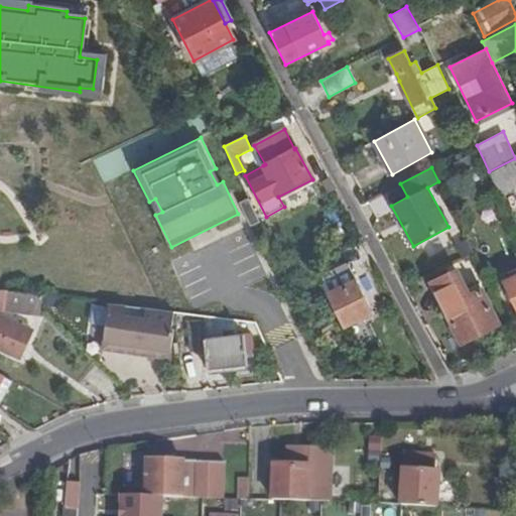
[(348,264),(318,279),(343,328),(372,313),(348,264)]
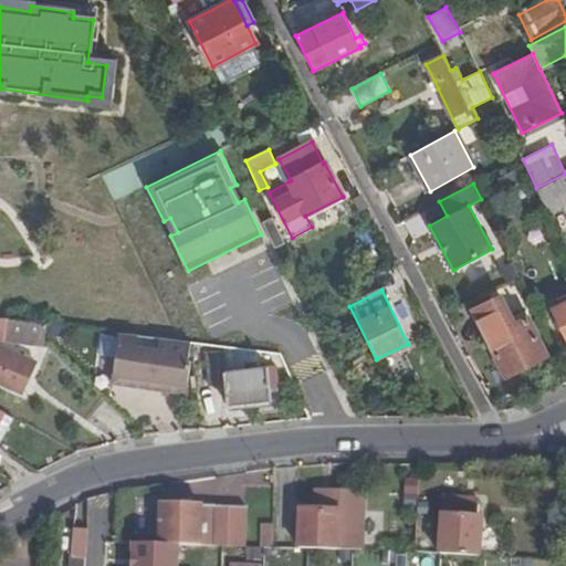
[(500,296),(473,310),(505,376),(546,356),(527,317),(514,324),(500,296)]
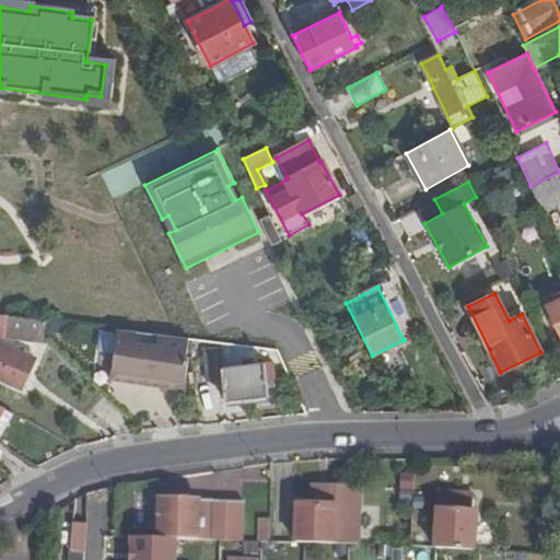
[(559,330),(559,299),(547,305),(559,330)]
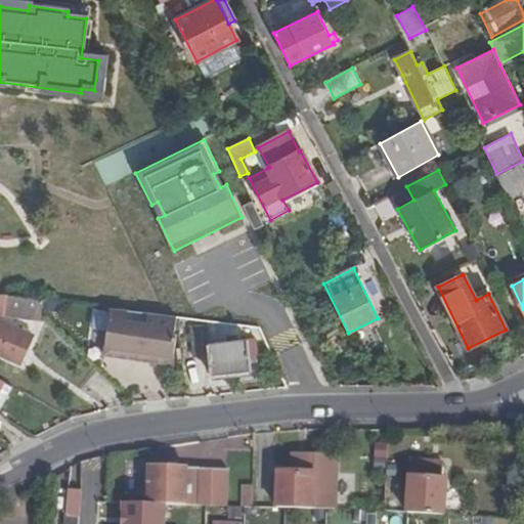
[(42,300),(0,294),(0,314),(5,316),(40,320),(42,300)]
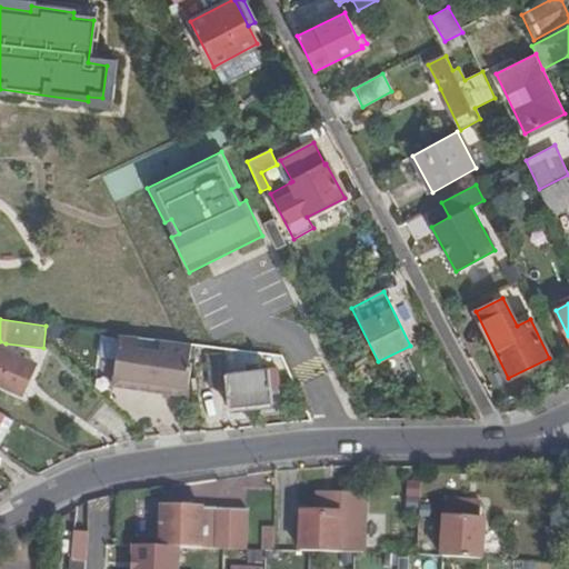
[(138,337),(120,335),(112,386),(165,392),(166,385),(189,388),(192,363),(190,362),(193,343),(161,340),(138,337)]
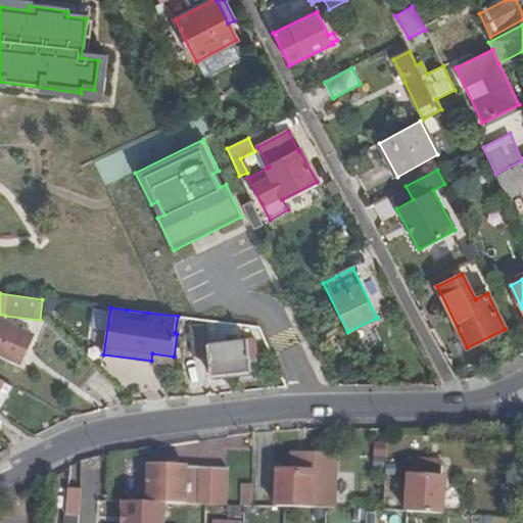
[(0,353),(19,363),(32,335),(0,321),(0,353)]
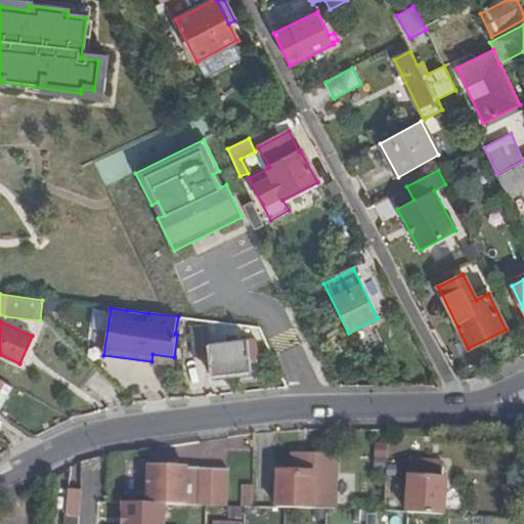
[(248,339),(207,344),(210,377),(211,377),(251,373),(248,339)]
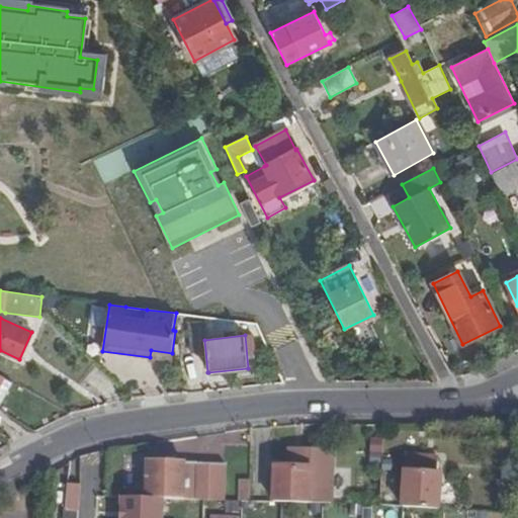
[(172,353),(151,350),(150,357),(171,360),(172,353)]
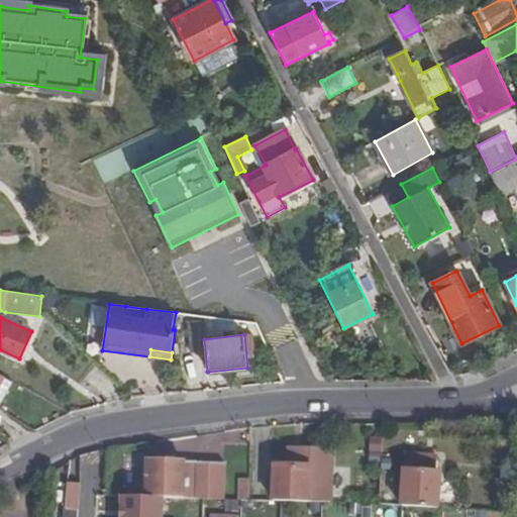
[(247,368),(208,372),(209,377),(248,373),(247,368)]
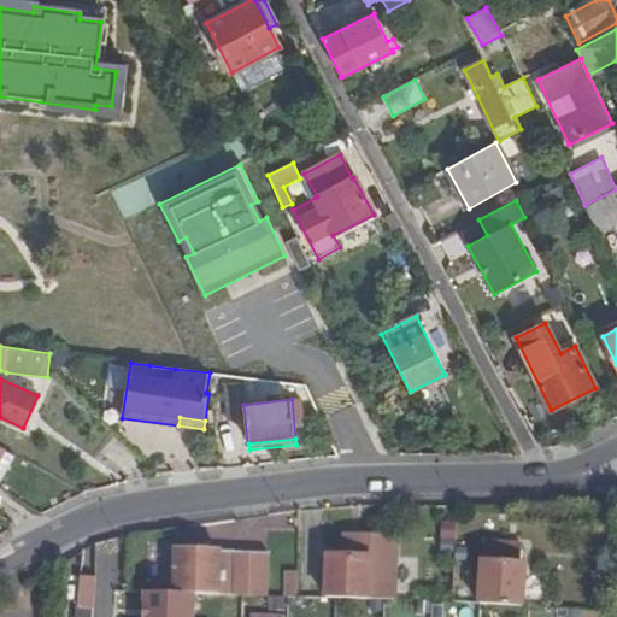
[(3,450),(0,454),(0,482),(15,457),(3,450)]
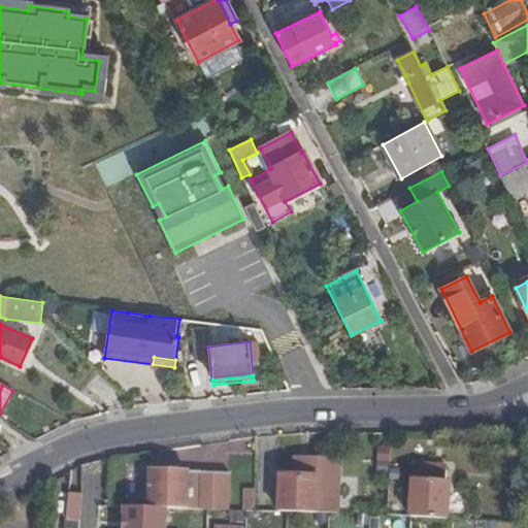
[(411,480),(409,516),(446,519),(448,483),(443,483),(443,469),(440,467),(411,465),(410,480),(411,480)]
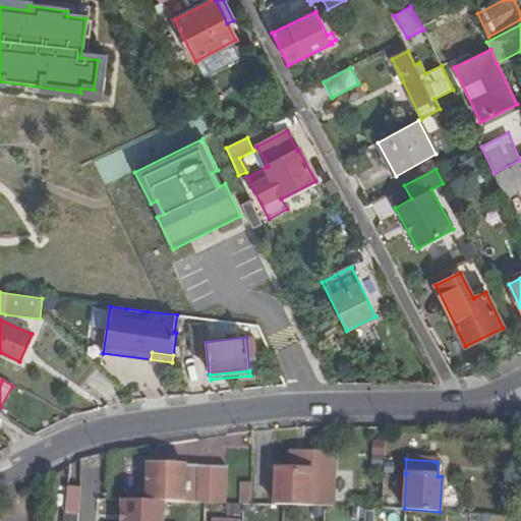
[(149,465),(147,501),(149,502),(163,502),(203,503),(225,504),(226,467),(149,465)]
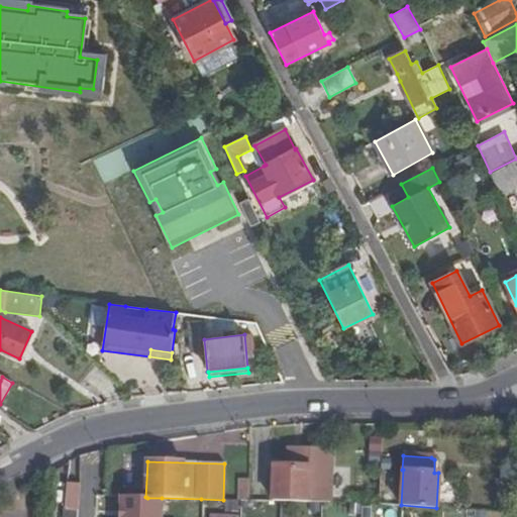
[(272,501),(287,501),(308,502),(309,466),(273,464),(272,501)]
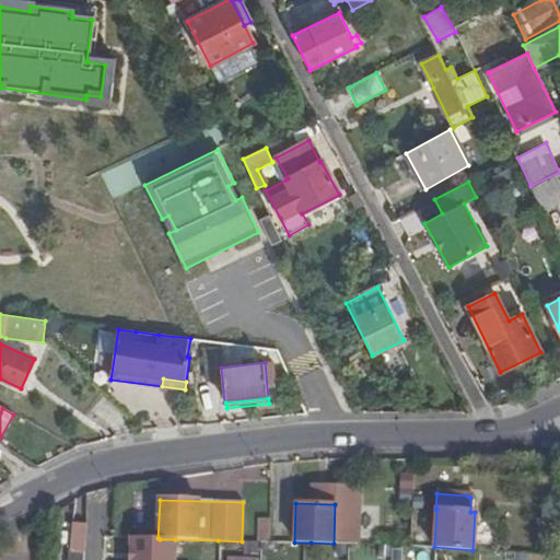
[(272,543),(273,521),(260,520),(260,541),(272,543)]
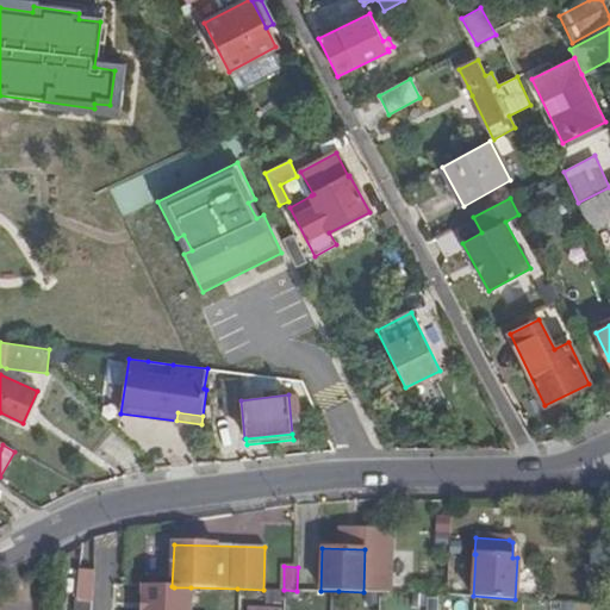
[(89,609),(98,571),(76,567),(68,609),(89,609)]
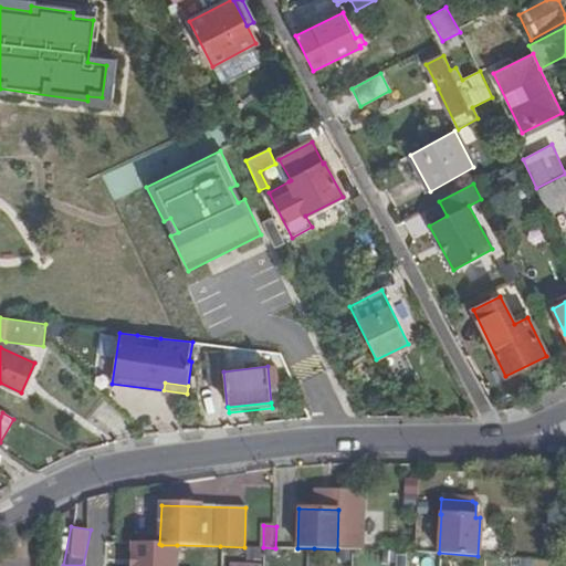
[(159,544),(130,544),(129,565),(176,565),(177,545),(161,545),(159,544)]
